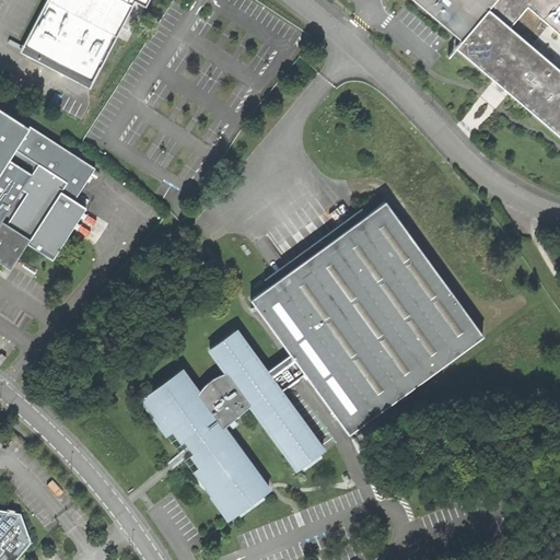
[(128,3),(129,0),(46,0),(23,45),(24,46),(27,48),(24,54),(46,65),(49,59),(93,81),(93,82),(132,6),(128,3)]
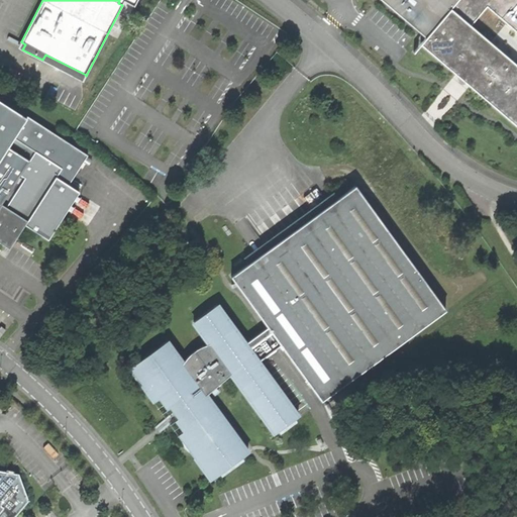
[(516,0),(382,0),(426,37),(421,43),(455,74),(457,73),(460,76),(468,82),(471,85),(470,86),(516,125),(516,0)]
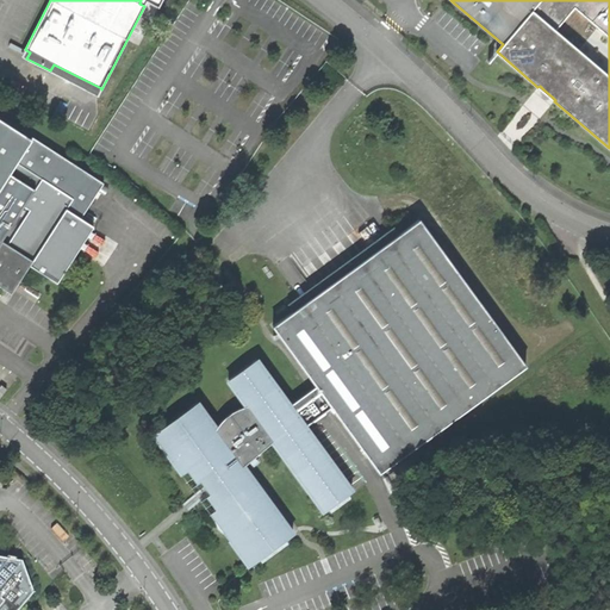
[(8,47),(22,54),(24,50),(11,43),(8,47)]
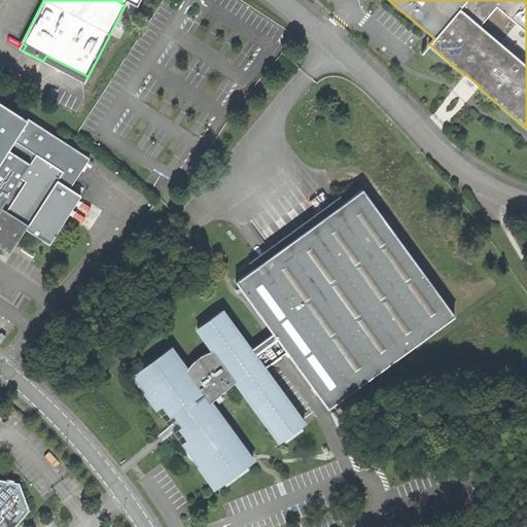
[(84,82),(88,76),(46,56),(43,61),(84,82)]
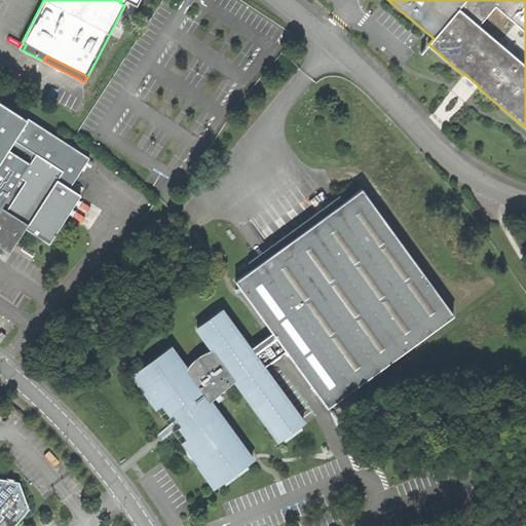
[(474,85),(476,83),(468,77),(466,79),(466,82),(467,83),(470,85),(472,85),(474,85)]
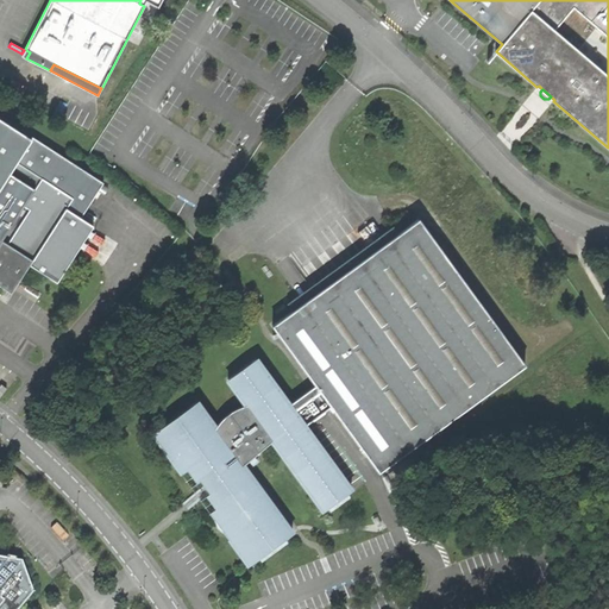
[(0,286),(11,293),(29,264),(56,282),(93,226),(81,219),(104,182),(32,136),(31,138),(0,120),(0,286)]
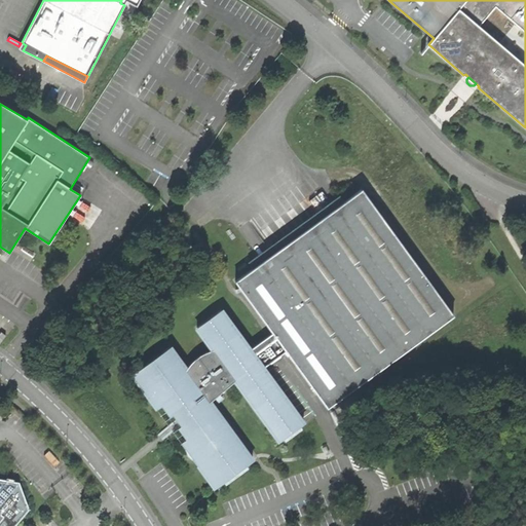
[(276,338),(286,350),(326,406),(453,314),(362,189),(309,227),(235,282),(276,338)]
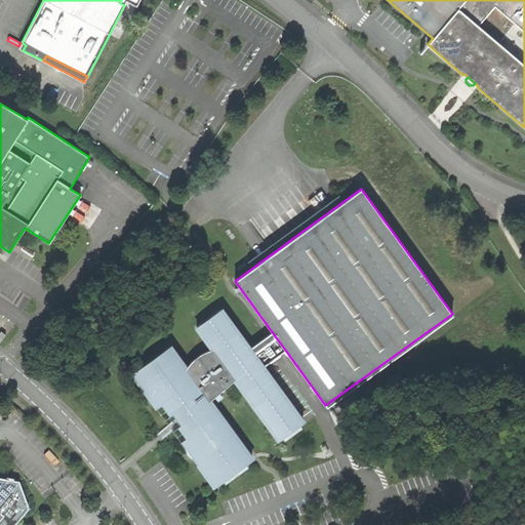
[(212,350),(235,380),(280,440),(303,422),(263,367),(253,355),(220,310),(197,327),(212,350)]
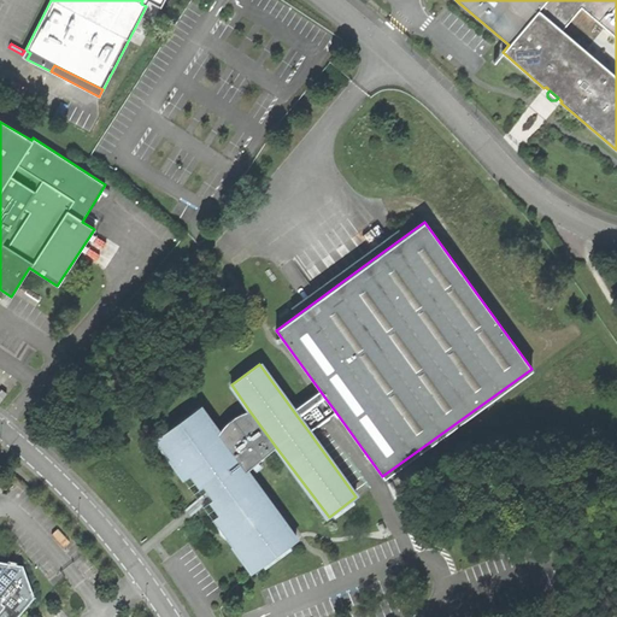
[(298,417),(309,432),(335,411),(324,397),(298,417)]
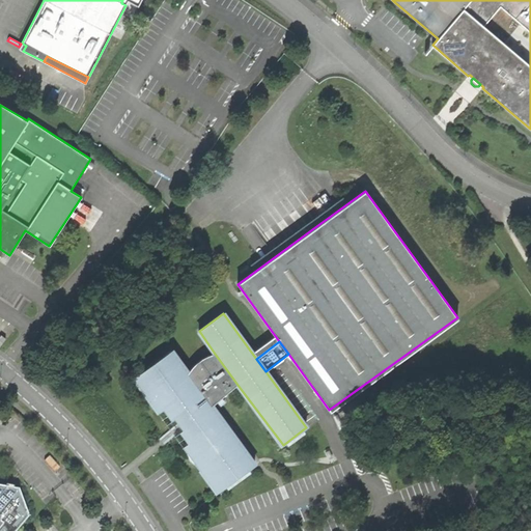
[(254,465),(211,406),(188,373),(171,351),(136,376),(152,399),(180,413),(197,436),(193,439),(189,443),(187,447),(187,452),(188,455),(190,459),(193,463),(197,465),(201,466),(220,491),(254,465)]
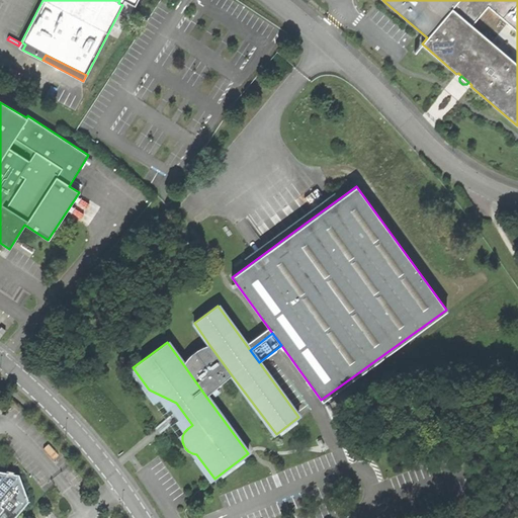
[(183,364),(205,396),(210,392),(214,396),(218,393),(216,389),(232,375),(209,345),(183,364)]
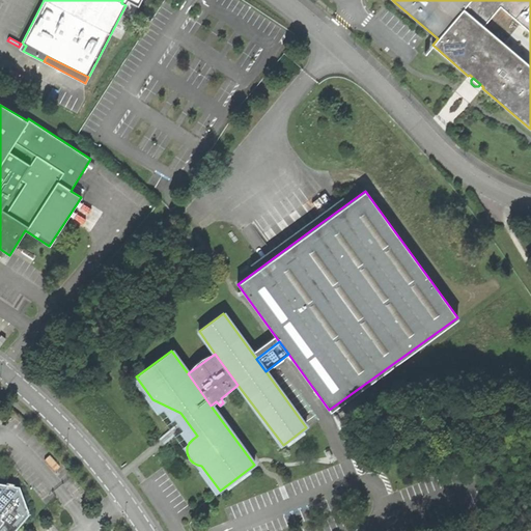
[(175,429),(187,447),(189,443),(193,439),(197,436),(180,413),(152,399),(175,429)]
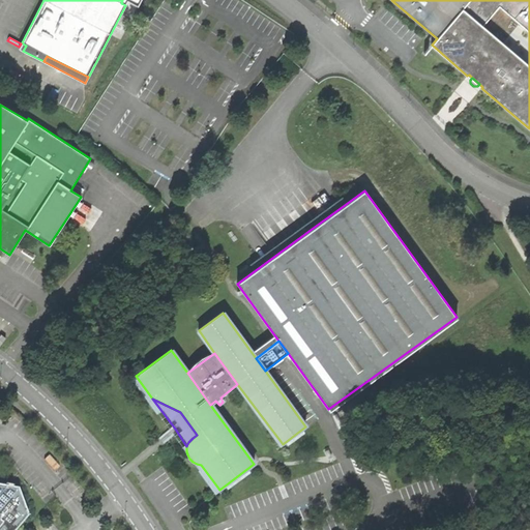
[(0,529),(15,529),(27,516),(17,488),(0,484),(0,529)]
